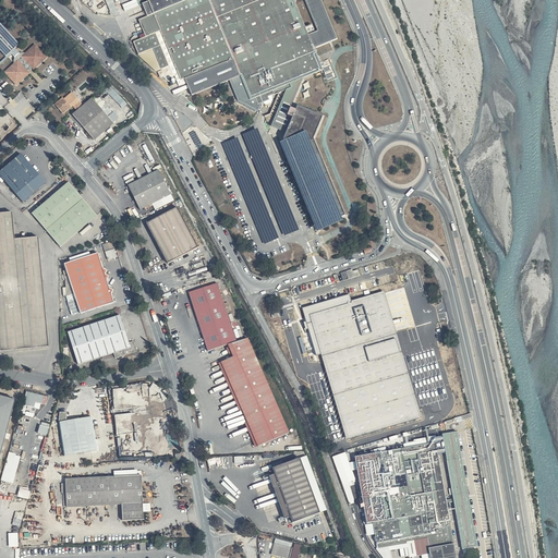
[(106,0),(112,15),(119,12),(113,0),(106,0)]
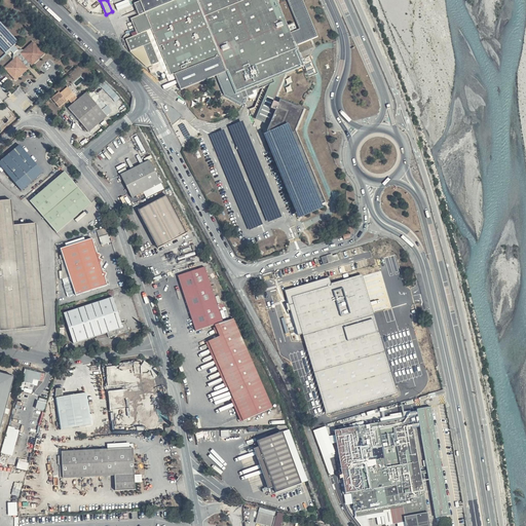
[(277,98),(276,97),(277,96),(286,75),(305,67),(298,45),(316,37),(301,0),(139,0),(140,2),(134,4),(140,16),(130,20),(138,36),(126,40),(130,52),(144,47),(151,66),(161,64),(168,83),(177,80),(180,88),(181,90),(210,79),(227,72),(236,95),(259,89),(257,99),(256,108),(250,111),(254,126),(264,138),(299,221),(324,213),(323,209),(326,207),(297,129),(304,109),(277,98)]
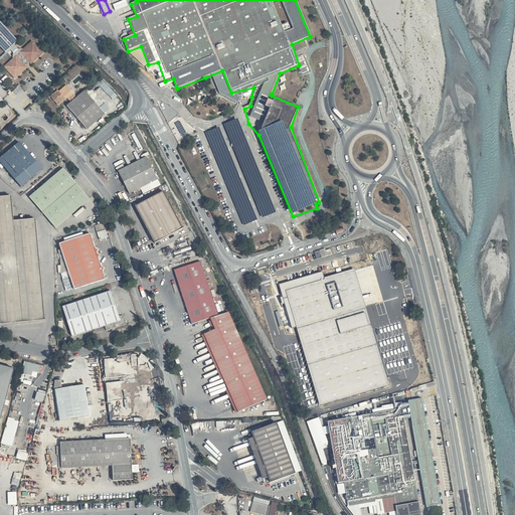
[(17,42),(0,22),(0,46),(5,52),(9,54),(12,58),(3,66),(15,79),(43,52),(32,41),(22,48),(19,49),(14,45),(17,42)]
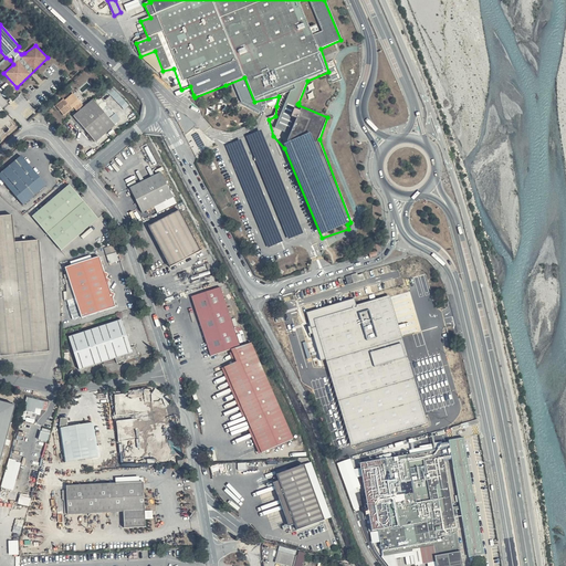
[(125,108),(129,104),(112,85),(106,91),(125,108)]
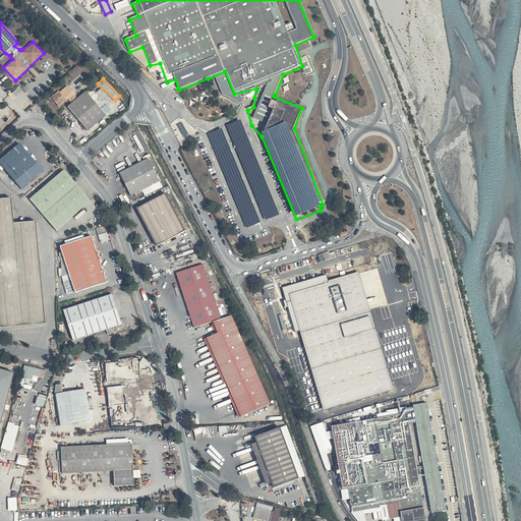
[(73,95),(66,85),(59,92),(60,93),(53,99),(60,107),(73,95)]
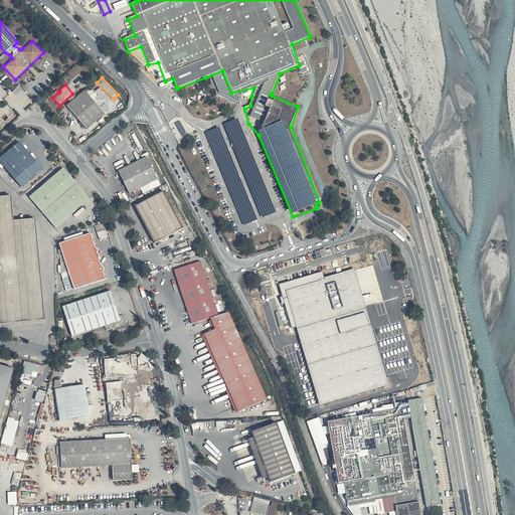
[(105,116),(84,92),(66,108),(87,131),(105,116)]
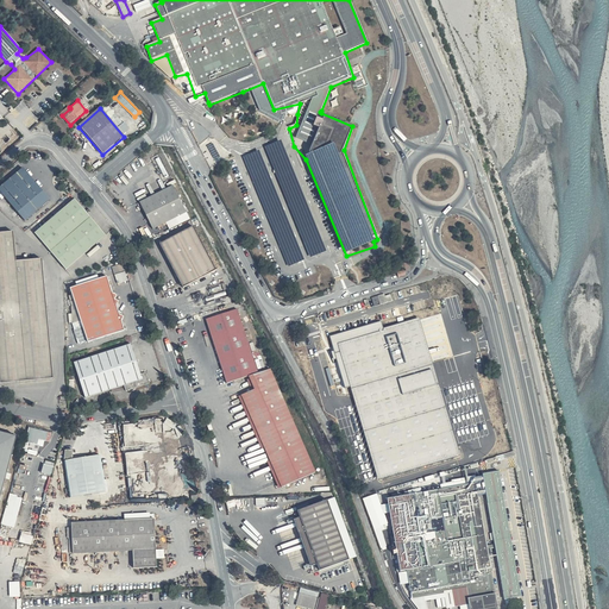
[(281,140),(267,145),(311,257),(326,251),(315,221),(311,224),(305,208),(307,207),(281,140)]
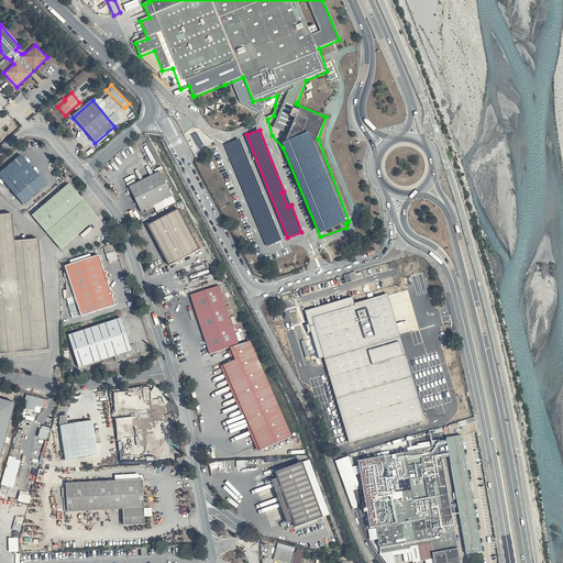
[(47,187),(21,156),(0,173),(0,178),(23,207),(47,187)]
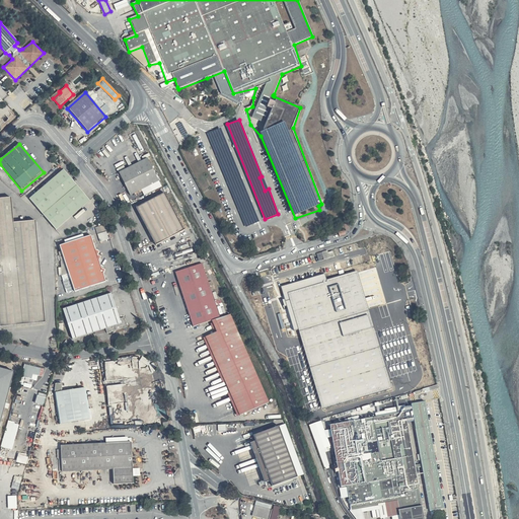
[(158,182),(148,159),(119,172),(129,196),(158,182)]
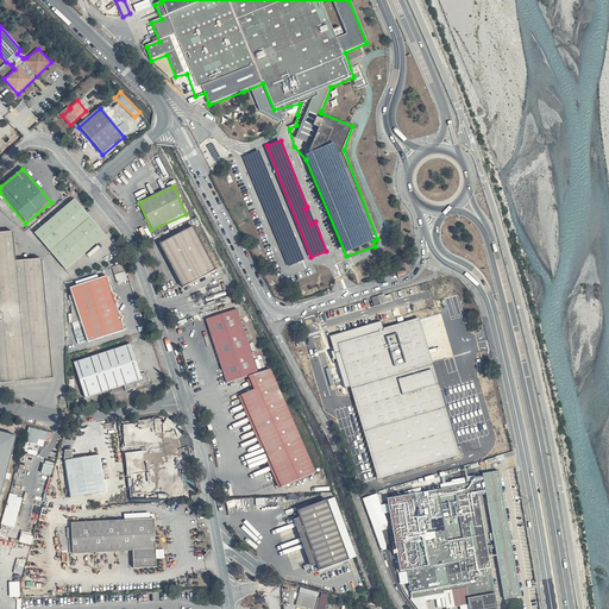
[(75,199),(35,233),(66,270),(107,236),(75,199)]
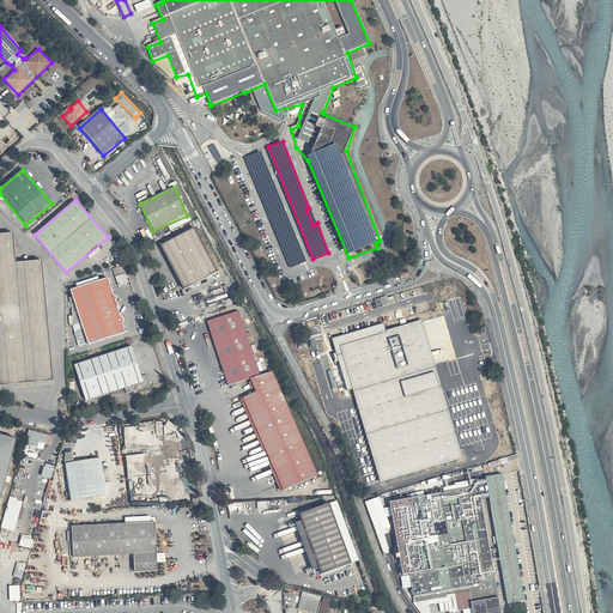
[(217,274),(193,229),(159,247),(183,292),(217,274)]
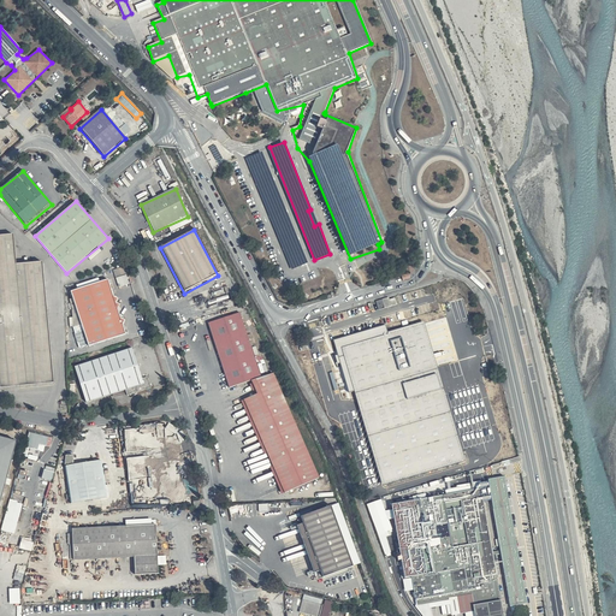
[(0,390),(53,385),(51,359),(43,288),(41,262),(15,265),(11,235),(0,236),(0,390)]
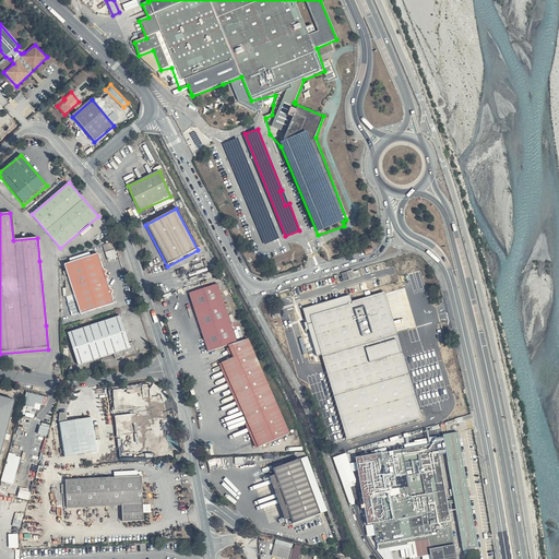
[(113,241),(104,245),(109,260),(118,257),(113,241)]
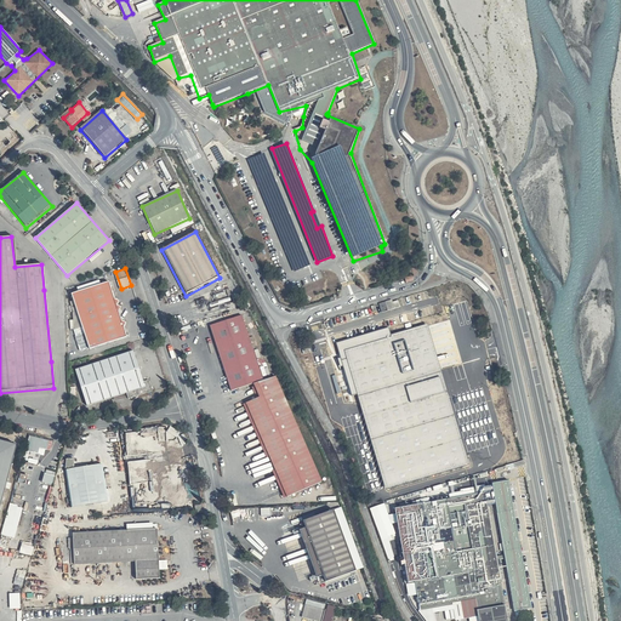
[(114,302),(109,285),(72,296),(87,353),(126,341),(124,332),(126,326),(121,324),(119,315),(121,311),(118,308),(119,305),(114,302)]
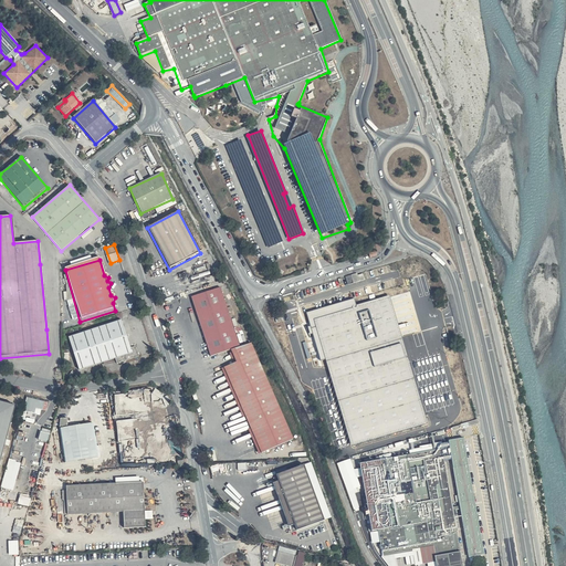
[(357,274),(349,276),(352,284),(359,282),(357,274)]
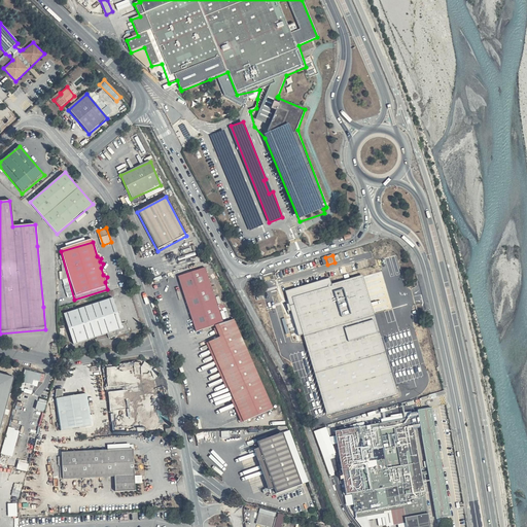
[(224,324),(205,271),(178,279),(196,336),(214,329),(224,324)]
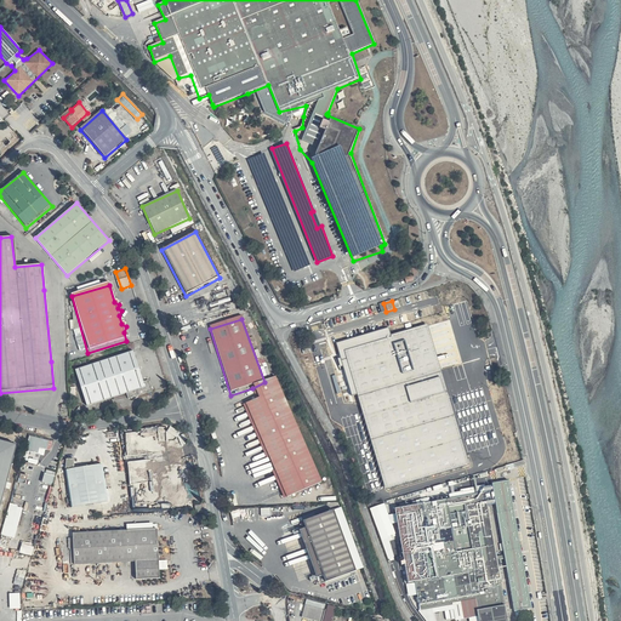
[(469,466),(428,326),(346,351),(386,490),(469,466)]
